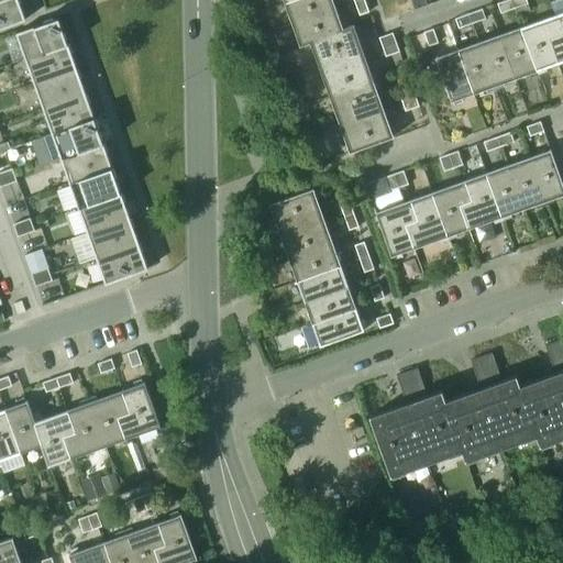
[(0,0),(0,28),(25,20),(18,0),(0,0)]
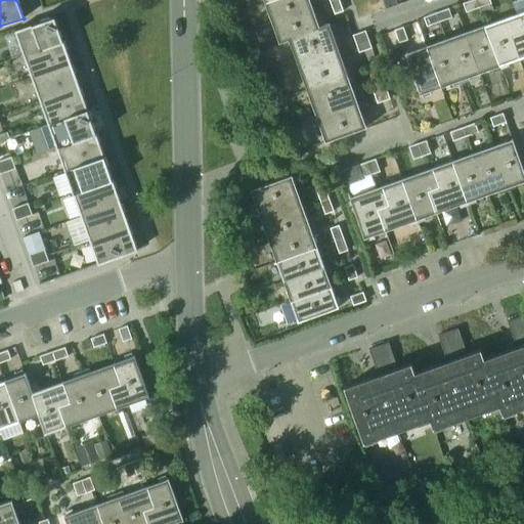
[(270,0),(265,2),(271,20),(312,6),(310,0),(270,0)]
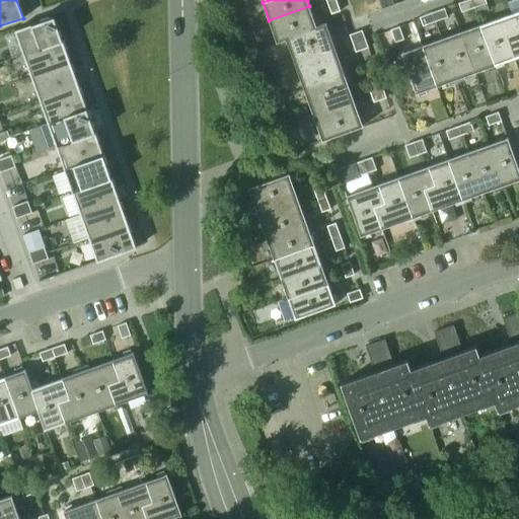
[(332,13),(341,10),(336,0),(331,0),(327,1),(332,13)]
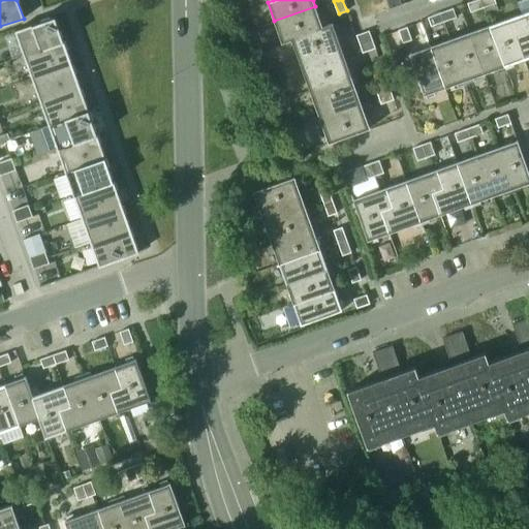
[(400,0),(386,0),(390,8),(402,4),(400,0)]
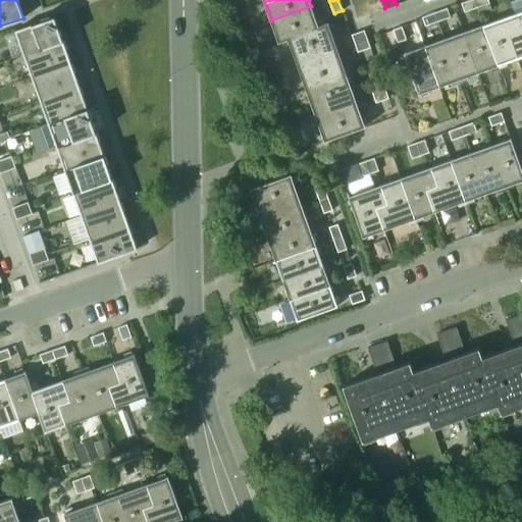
[(477,7),(474,0),(470,0),(461,3),(464,11),(477,7)]
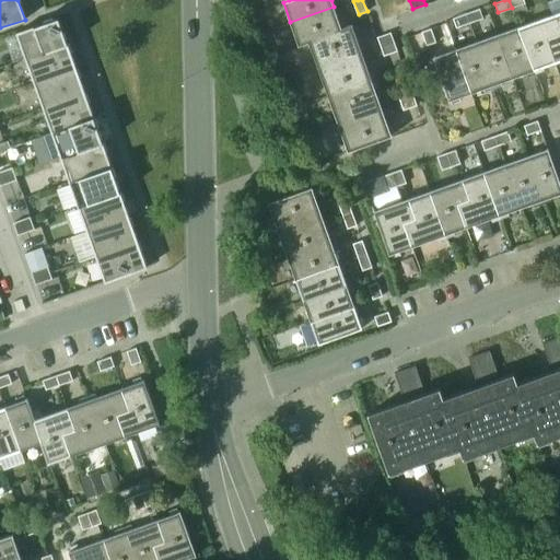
[(346,26),(346,25),(342,16),(338,19),(334,7),(290,22),(299,45),(308,41),(308,39),(346,26)]
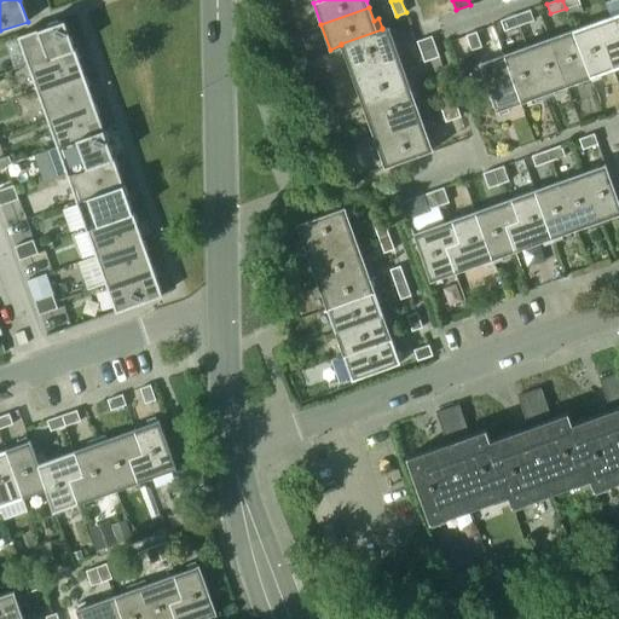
[(530,10),(515,16),(519,25),(533,21),(530,10)]
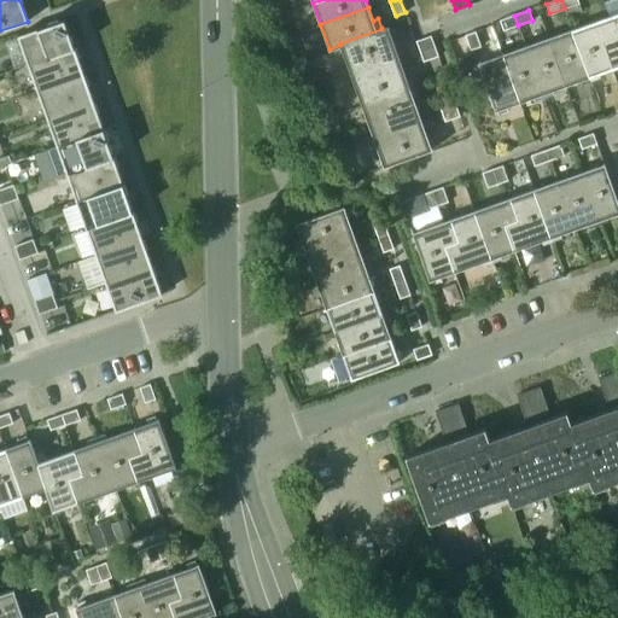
[(617,12),(610,16),(617,41),(605,46),(612,70),(617,68),(617,12)]
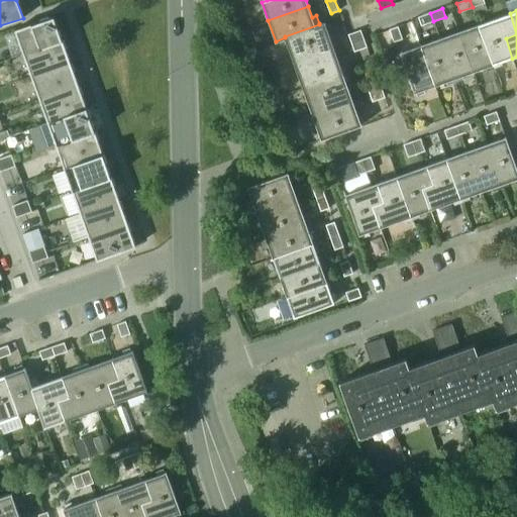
[(433,21),(430,13),(418,17),(421,26),(433,21)]
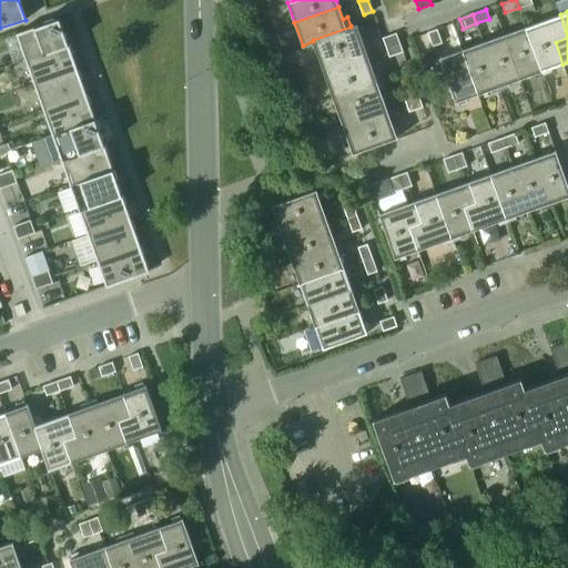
[(560,14),(526,27),(543,74),(553,71),(551,69),(563,64),(556,42),(567,38),(560,14)]
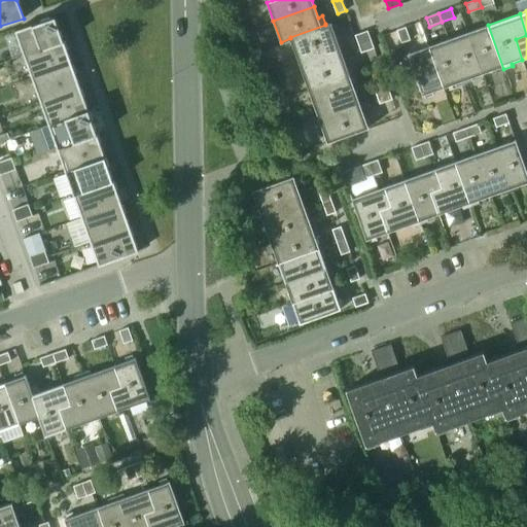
[(64,40),(55,16),(15,31),(24,54),(64,40)]
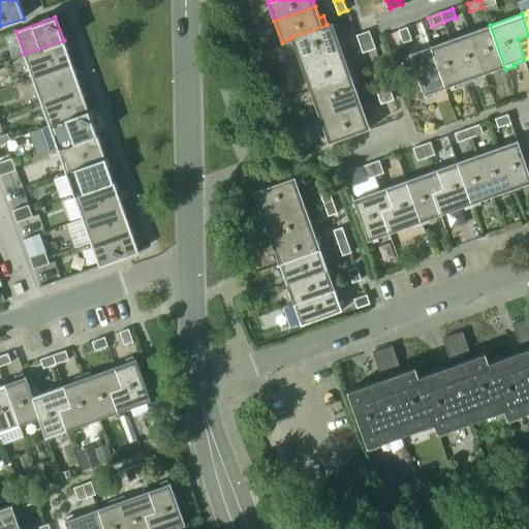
[(291,38),(299,58),(319,51),(323,62),(345,55),(336,31),(340,29),(338,22),(334,24),(333,22),(327,24),(327,25),(291,37),(291,38)]
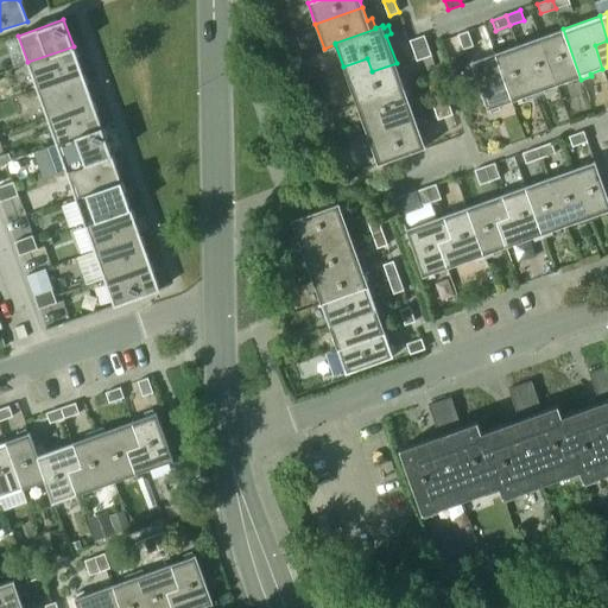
[(563,29),(539,37),(557,86),(570,81),(571,83),(581,80),(563,29)]
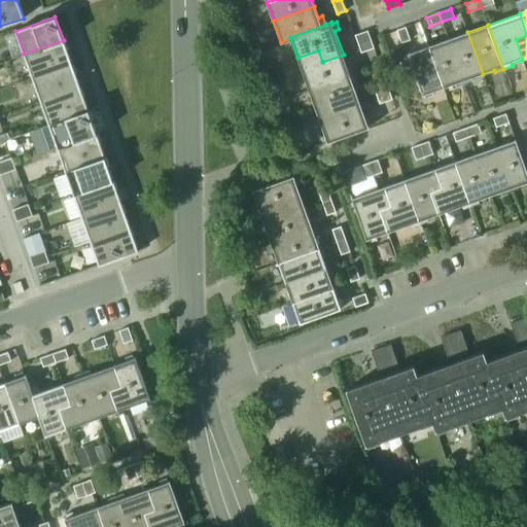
[(406,27),(397,30),(401,42),(411,39),(406,27)]
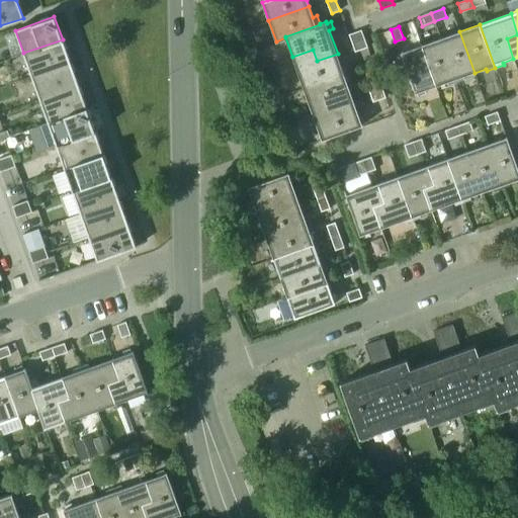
[(352,42),(364,38),(361,30),(349,34),(352,42)]
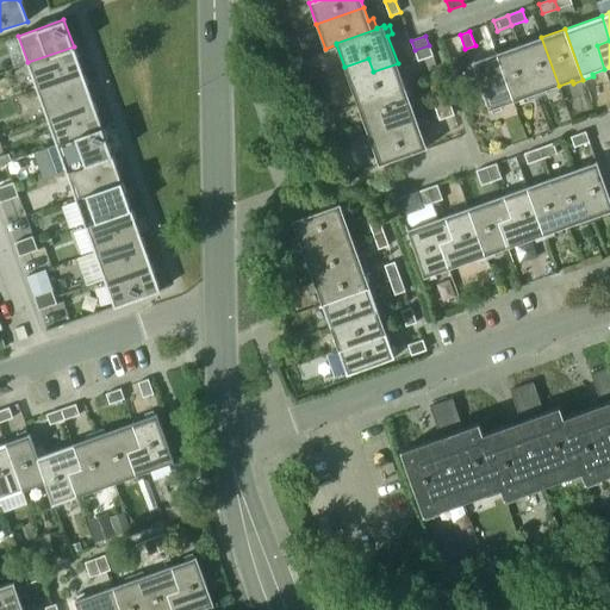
[(541,37),(520,45),(537,98),(547,94),(546,91),(559,86),(541,37)]
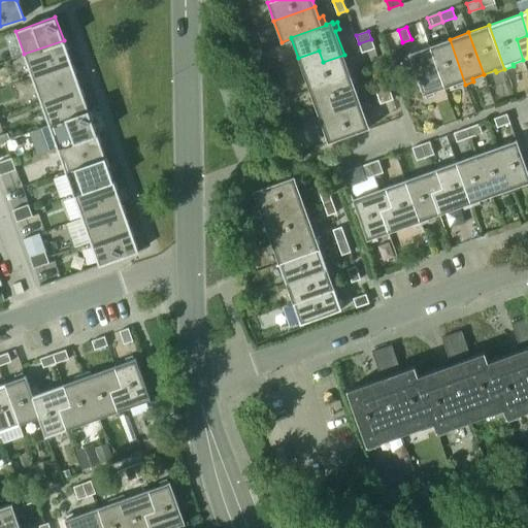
[(362,53),(374,48),(371,39),(359,43),(362,53)]
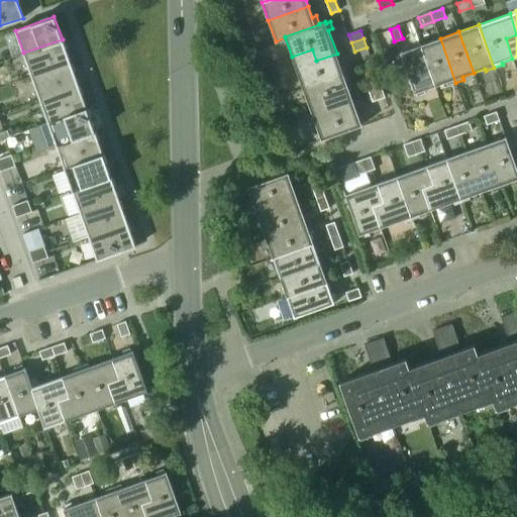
[(440,38),(420,45),(435,86),(446,82),(448,85),(455,83),(440,38)]
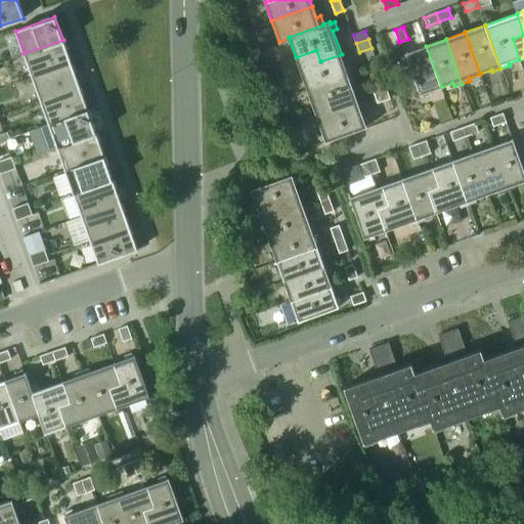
[(72,63),(63,40),(24,53),(32,77),(72,63)]
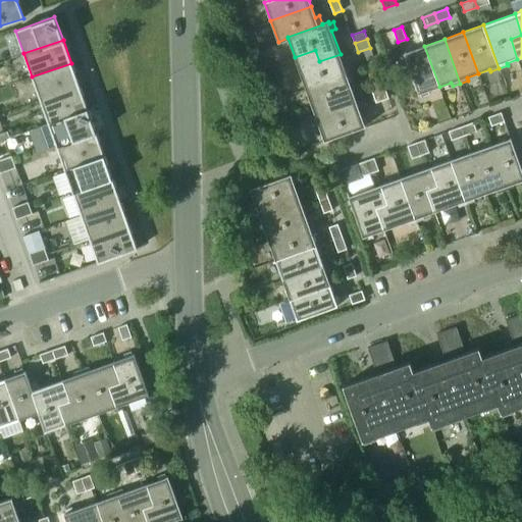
[(404,53),(419,95),(421,94),(422,97),(429,95),(428,91),(439,87),(424,46),(404,53)]
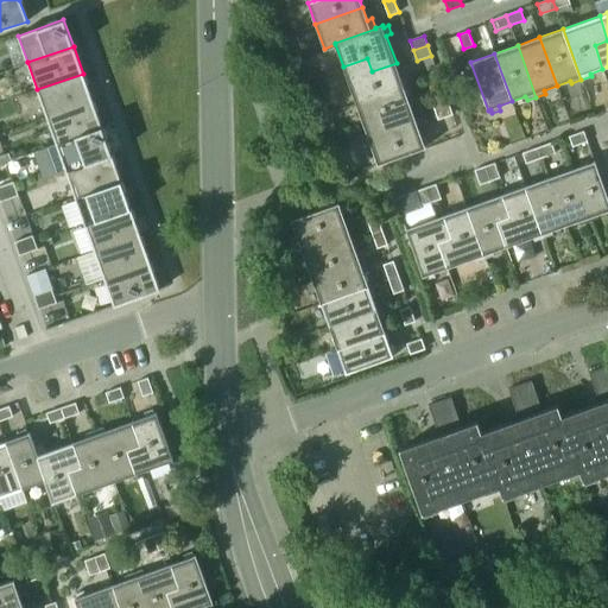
[(343,67),(356,102),(407,84),(405,75),(401,76),(397,63),(372,71),(367,58),(343,67)]
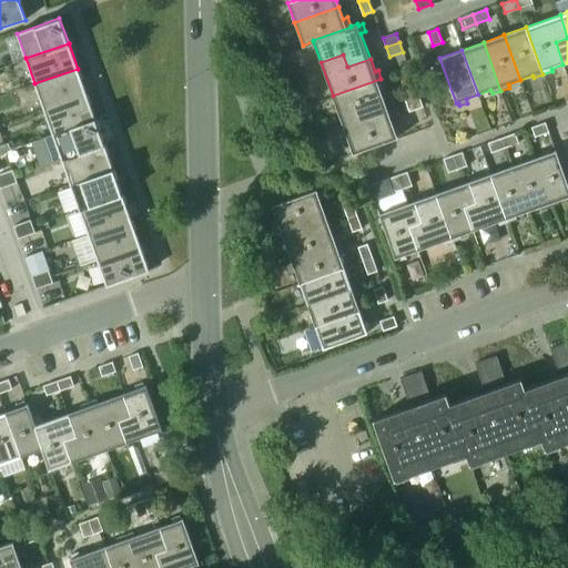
[(87,93),(78,69),(34,83),(44,109),(87,93)]
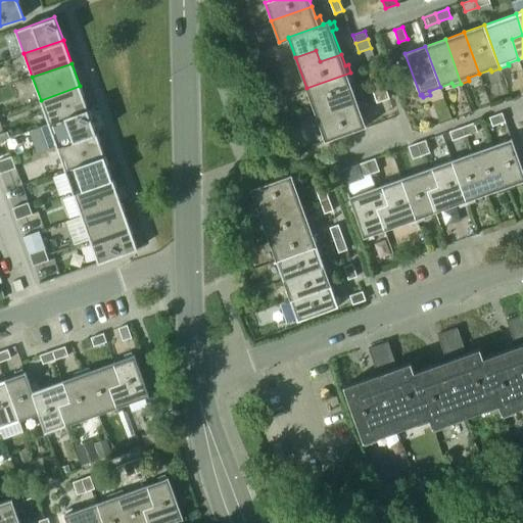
[(306,88),(314,107),(334,100),(338,112),(359,105),(350,82),(353,81),(350,73),(306,88)]
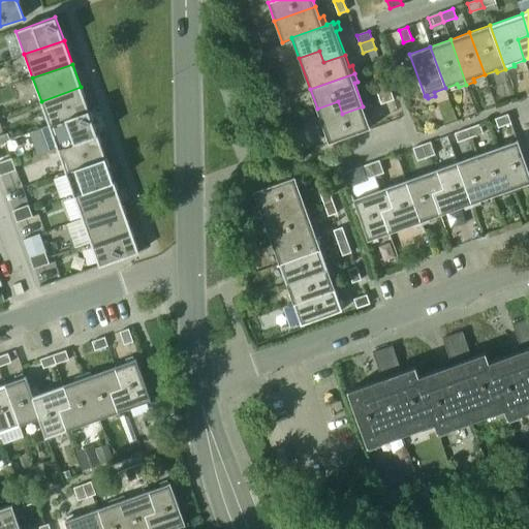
[(378,97),(391,93),(387,84),(375,89),(378,97)]
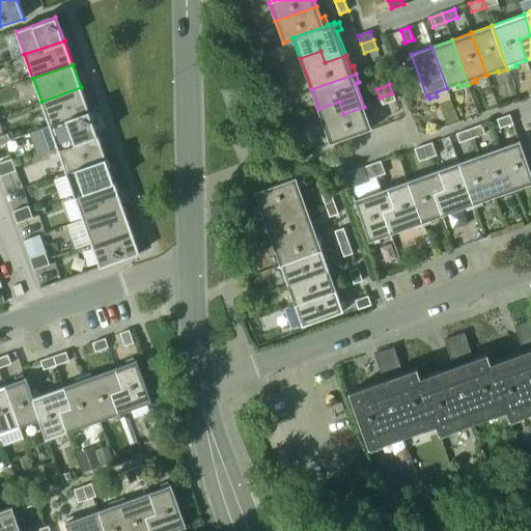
[(50,126),(89,111),(81,87),(42,102),(50,126)]
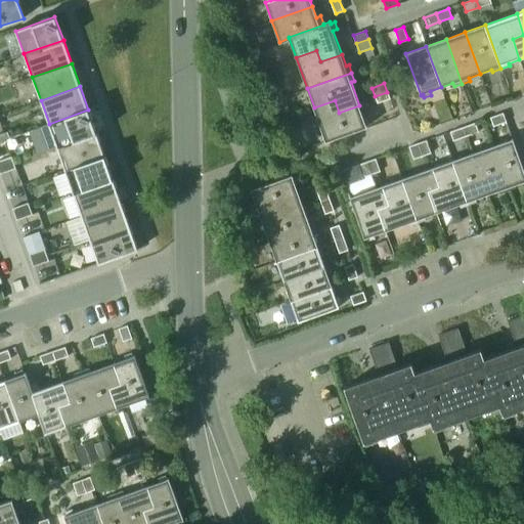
[(378,105),(390,100),(387,92),(375,96),(378,105)]
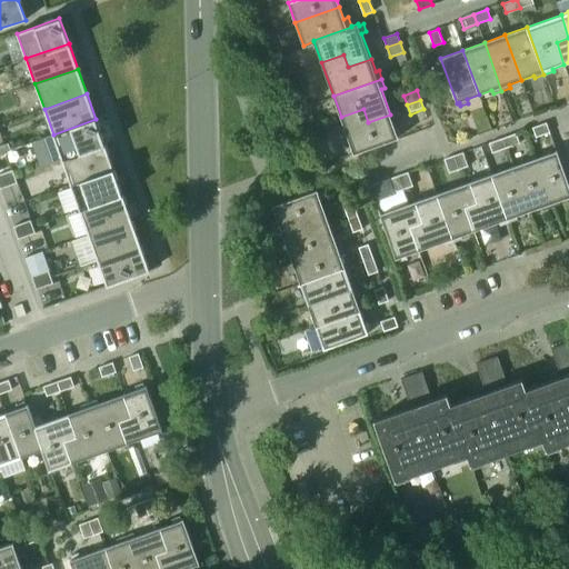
[(297,109),(293,102),(286,106),(289,112),(296,109),(297,109)]
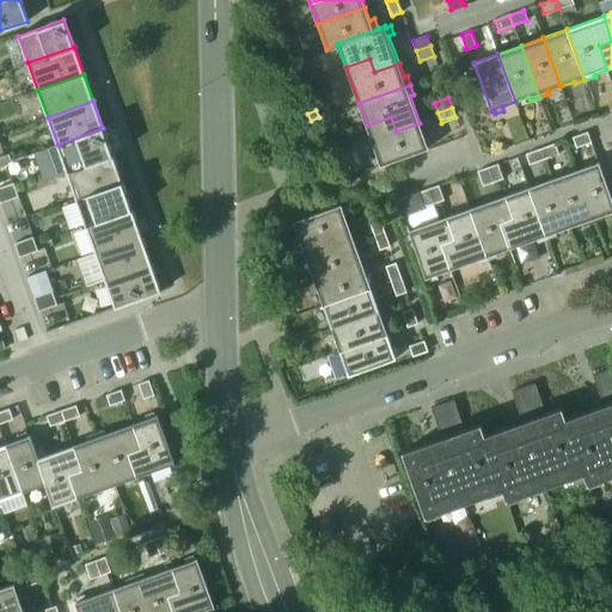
[(424,136),(420,123),(396,132),(391,117),(367,126),(380,163),(429,146),(428,144),(432,142),(429,135),(424,136)]
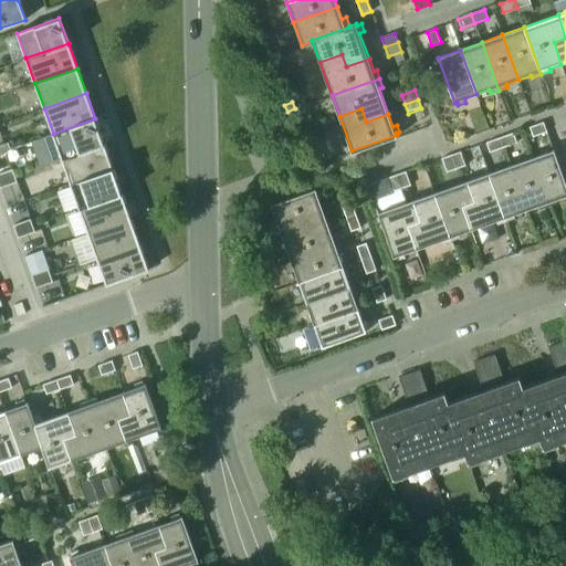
[(104,144),(95,118),(53,134),(62,158),(104,144)]
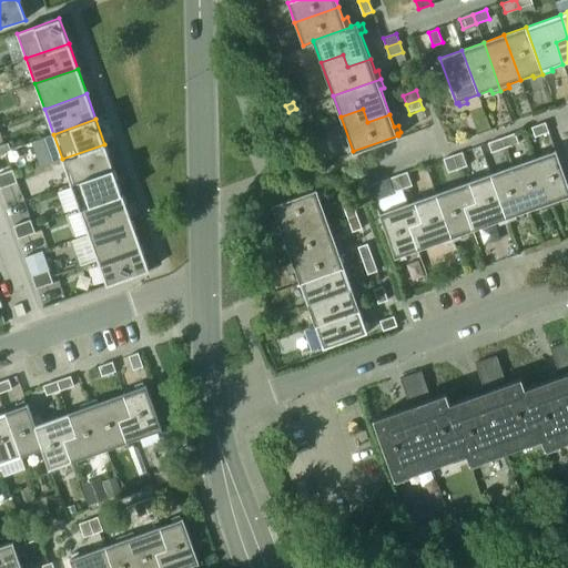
[(536,139),(549,133),(546,123),(533,129),(536,139)]
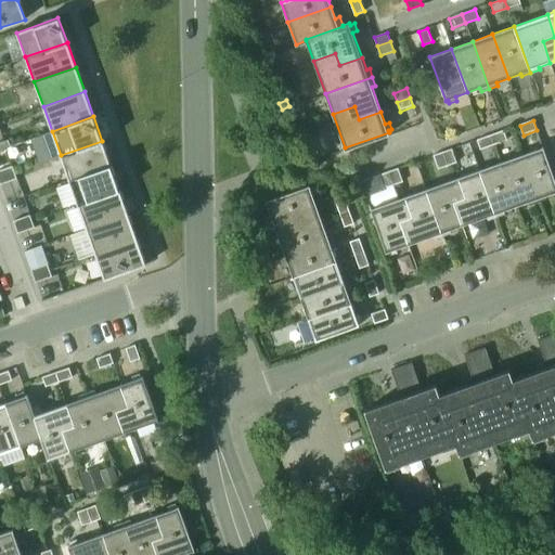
[(505,131),(491,137),(495,146),(508,141),(505,131)]
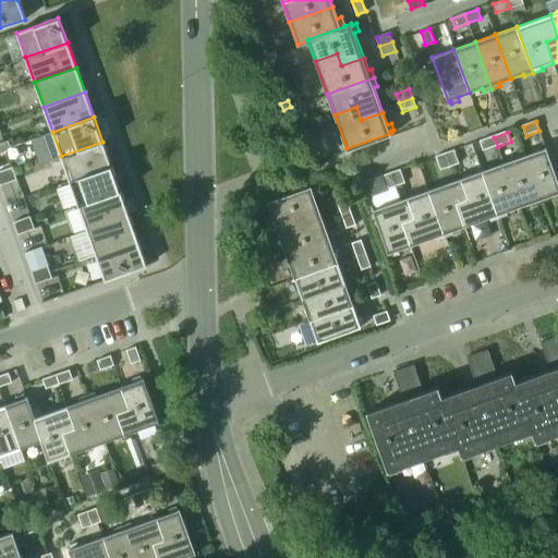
[(498,147),(494,137),(481,143),(484,152),(498,147)]
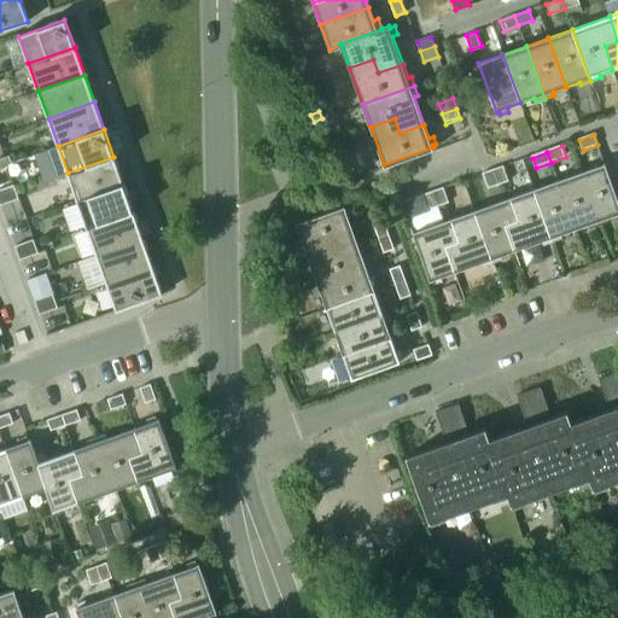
[(9,156),(0,158),(0,165),(11,162),(9,156)]
